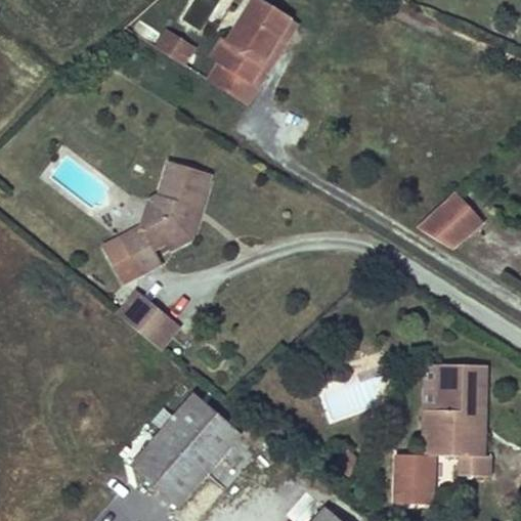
[(259,85),(252,80),(293,18),(265,0),(256,0),(229,41),(226,39),(215,57),(222,62),(212,78),(249,101),(259,85)]
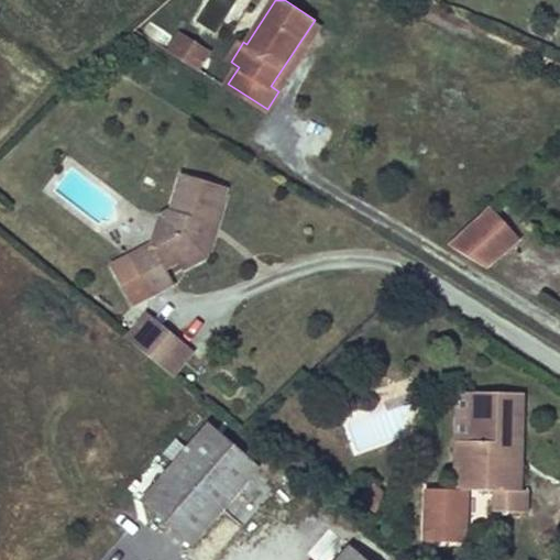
[(315,20),(271,86),(278,91),(322,24),(315,20)]
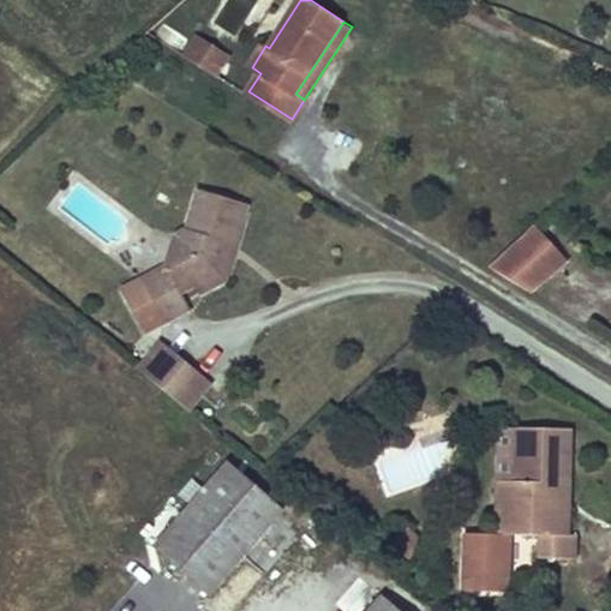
[(232,57),(202,35),(191,52),(221,72),(232,57)]
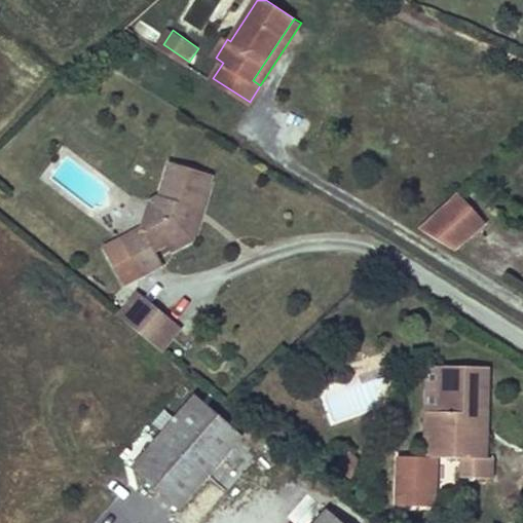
[(144,227),(122,238),(142,274),(163,264),(155,250),(169,243),(172,249),(193,238),(213,175),(173,162),(162,197),(152,200),(144,227)]
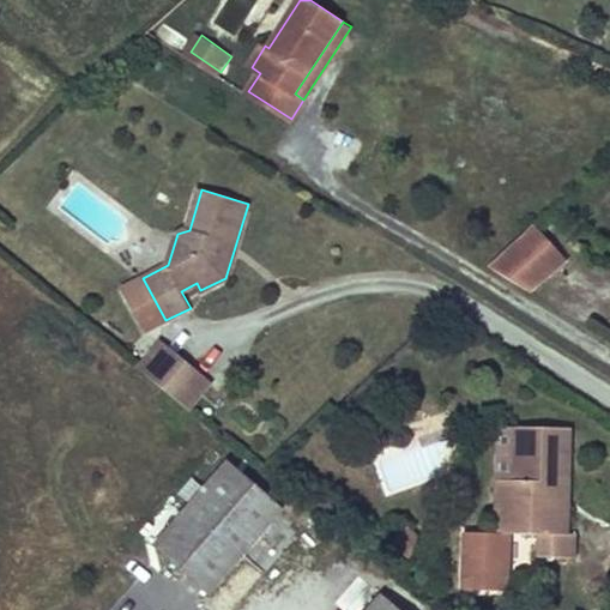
[(565,259),(535,227),(491,266),(530,290),(565,259)]
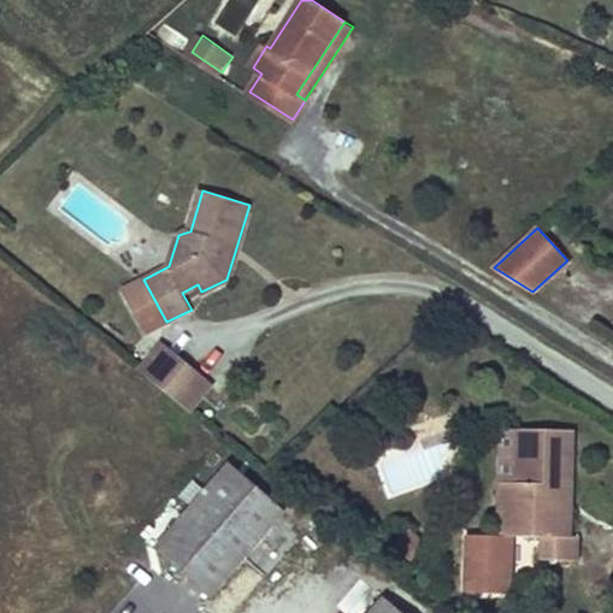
[(165,348),(145,371),(193,411),(212,387),(165,348)]
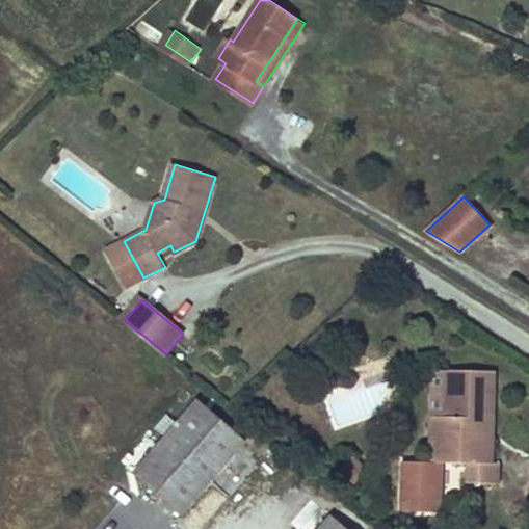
[(495,371),(450,369),(450,416),(434,416),(433,460),(404,460),(404,507),(442,507),(443,460),(470,461),(471,481),(499,482),(500,463),(493,461),(485,461),(485,418),(494,418),(495,371)]
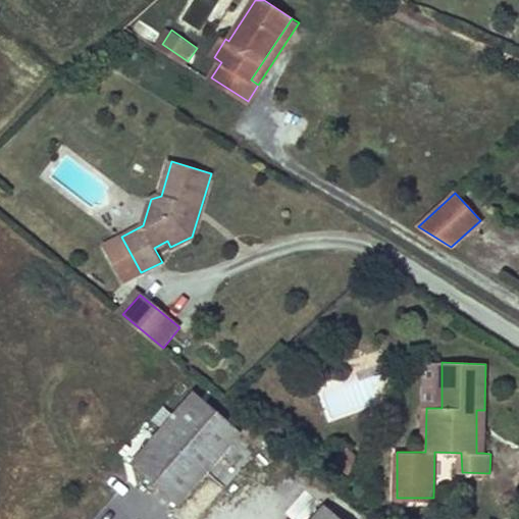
[(195,392),(134,463),(178,503),(241,432),(195,392)]
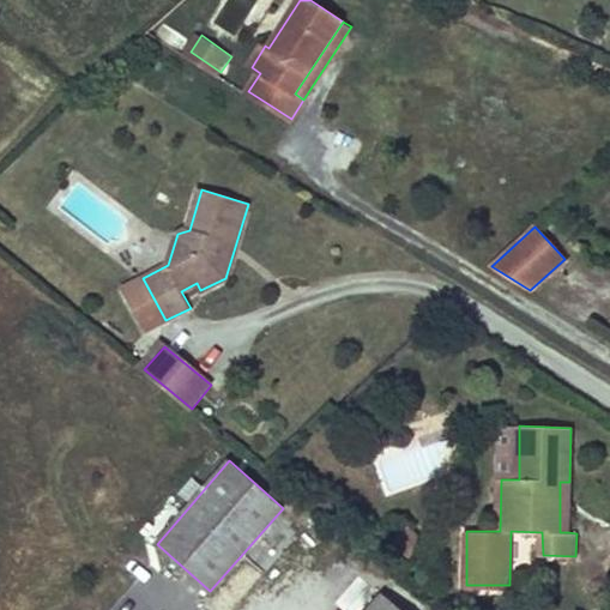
[(560,532),(568,532),(569,482),(560,482),(560,532)]
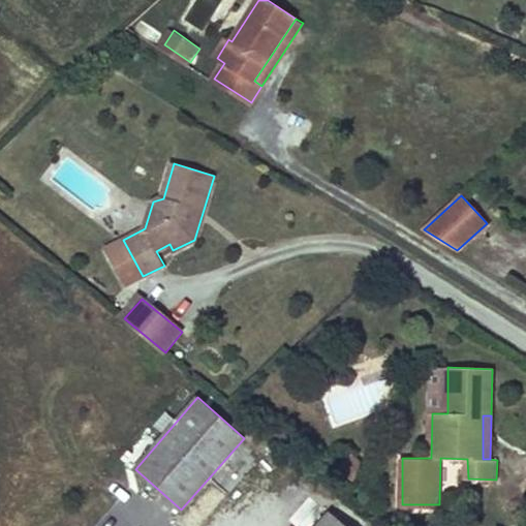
[(344,525),(332,515),(321,525),(344,525)]
